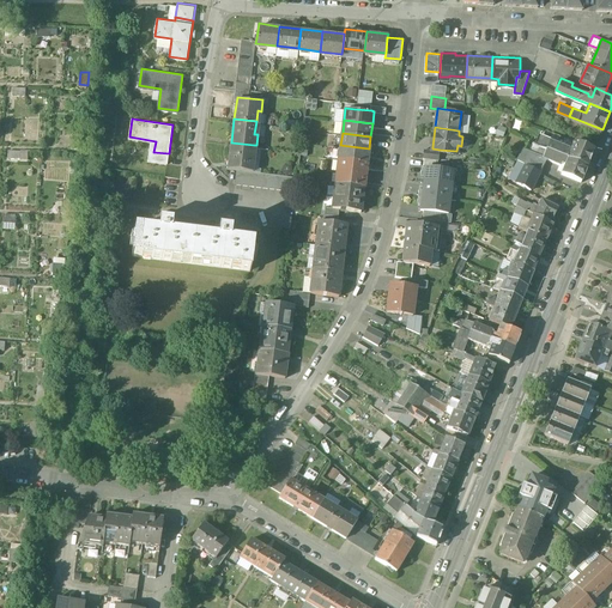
[(543,135),(537,133),(533,140),(540,144),(543,135)]
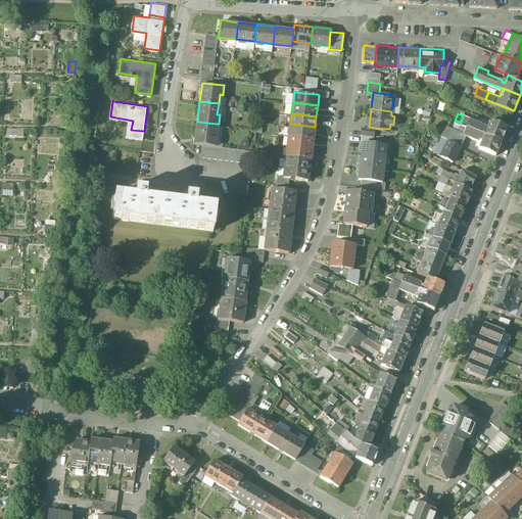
[(469,119),(464,115),(463,115),(461,123),(466,126),(469,119)]
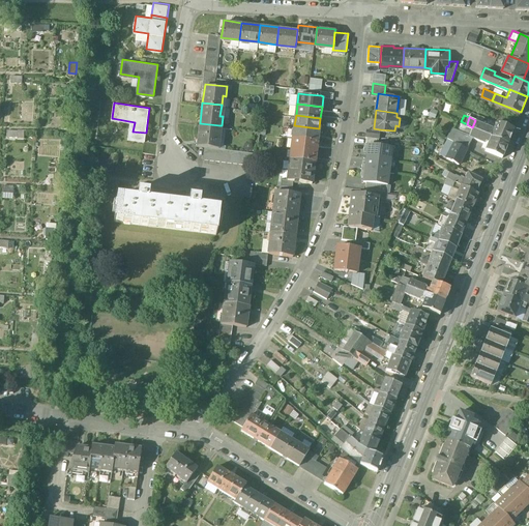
[(497,120),(494,127),(475,120),(472,127),(508,142),(515,127),(497,120)]
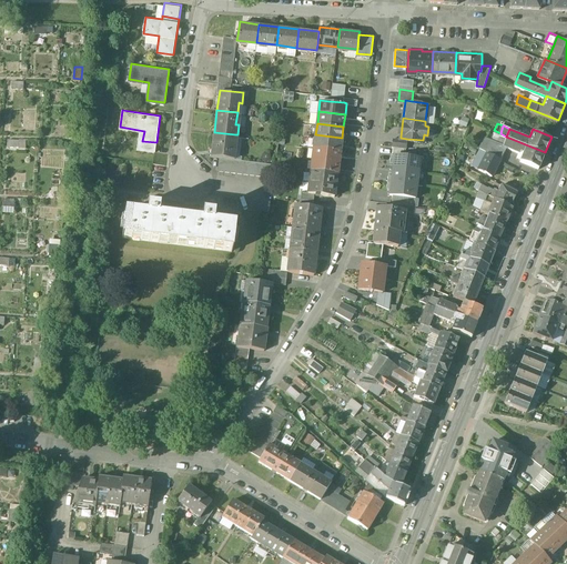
[(214,132),(212,154),(220,155),(225,155),(232,157),(235,157),(236,144),(234,144),(235,134),(214,132)]
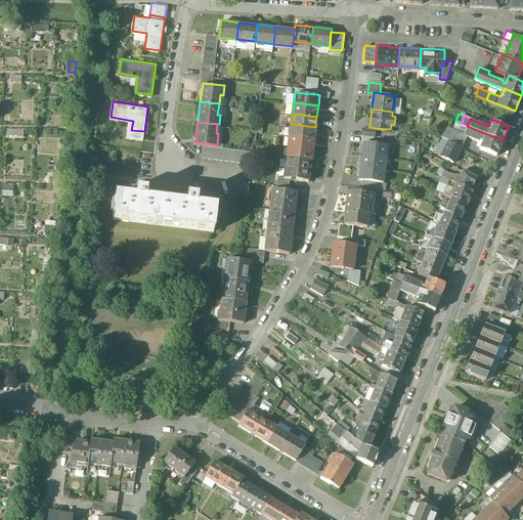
[(290,134),(314,137),(315,127),(291,124),(290,134)]
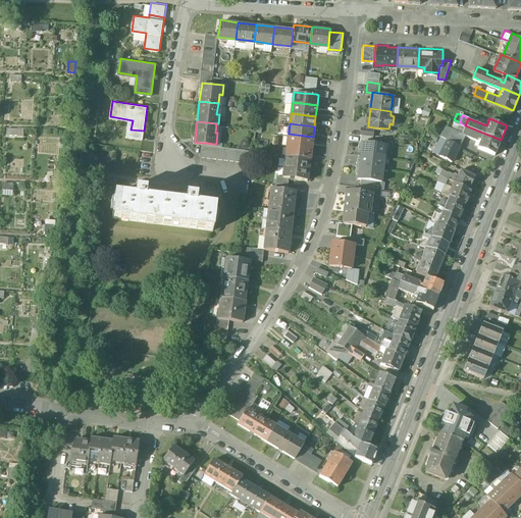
[(368,125),(361,124),(360,133),(373,135),(374,127),(368,126),(368,125)]
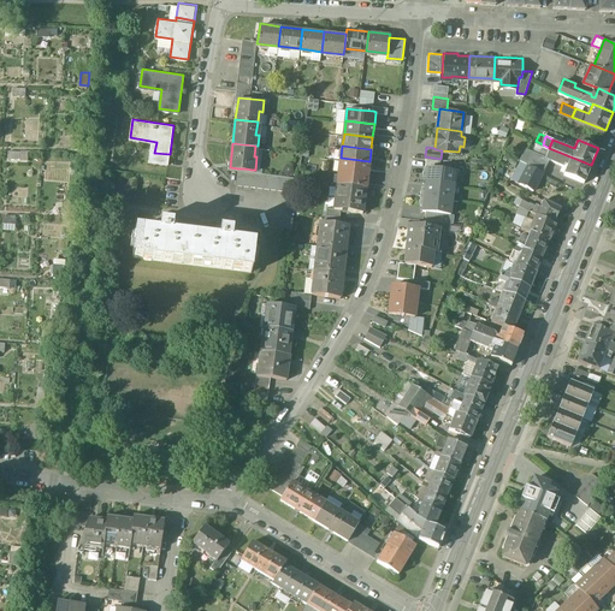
[(540,152),(527,147),(520,159),(521,159),(527,162),(543,170),(550,158),(547,155),(540,152)]
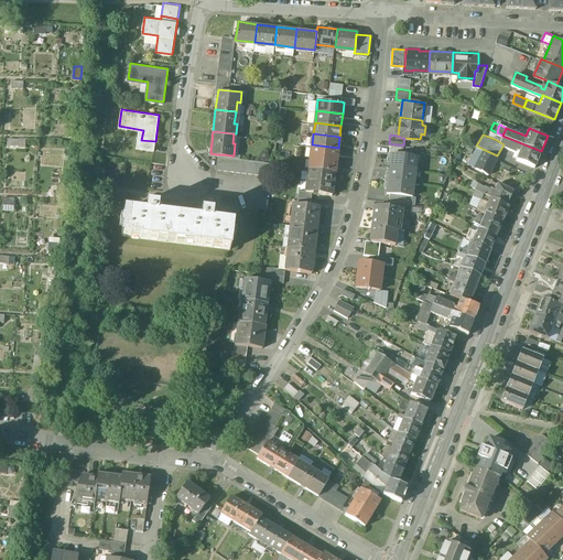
[(517,148),(520,149),(517,158),(536,165),(541,151),(502,136),(500,142),(504,144),(516,149),(517,148)]
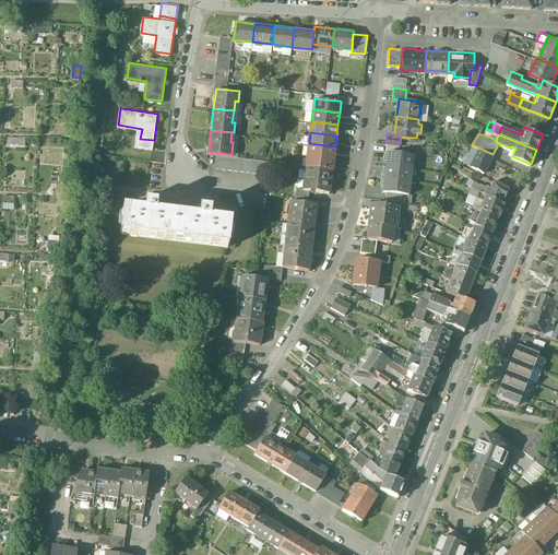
[(154,140),(140,139),(139,146),(152,149),(154,140)]
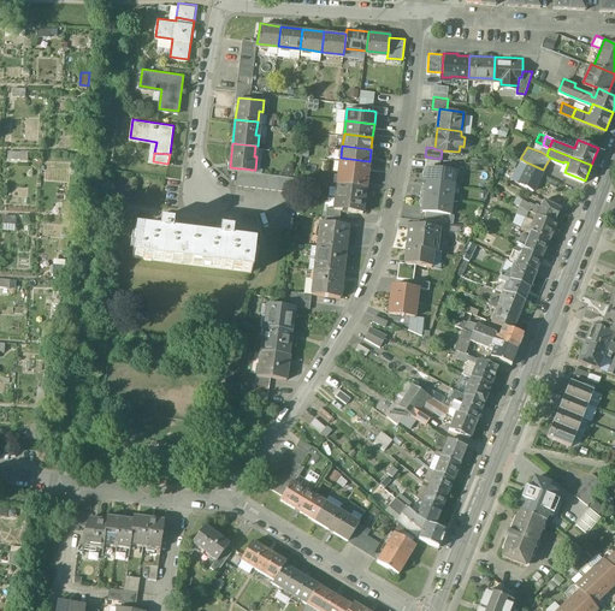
[(439,167),(441,159),(427,156),(426,166),(439,167)]
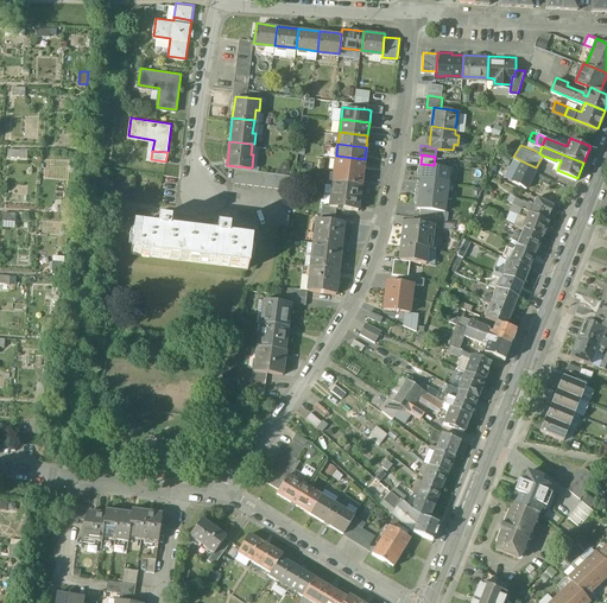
[(335,169),(364,172),(365,159),(336,156),(335,169)]
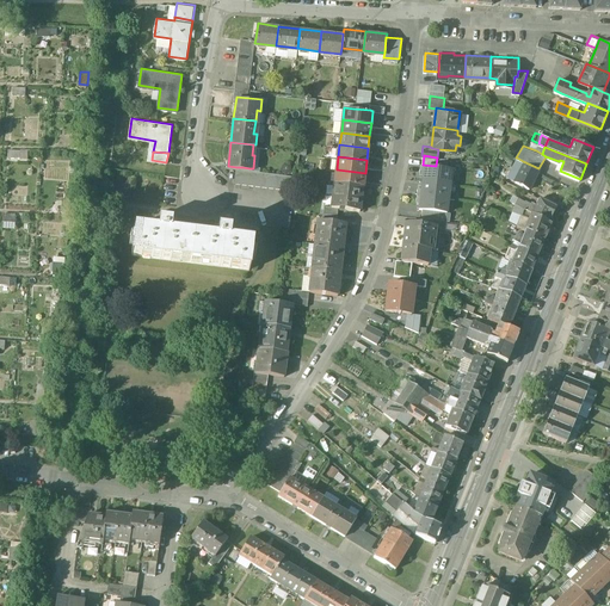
[(523,161),(517,158),(511,171),(518,174),(519,173),(517,172),(523,161)]
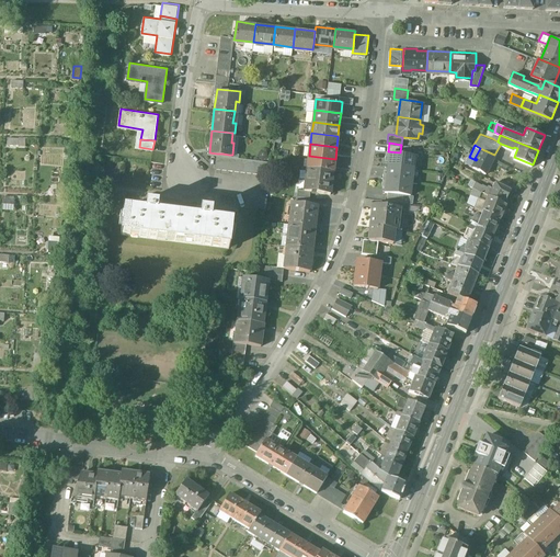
[(494,155),(480,148),(475,158),(477,159),(476,160),(473,165),(487,171),(494,156),(494,155)]
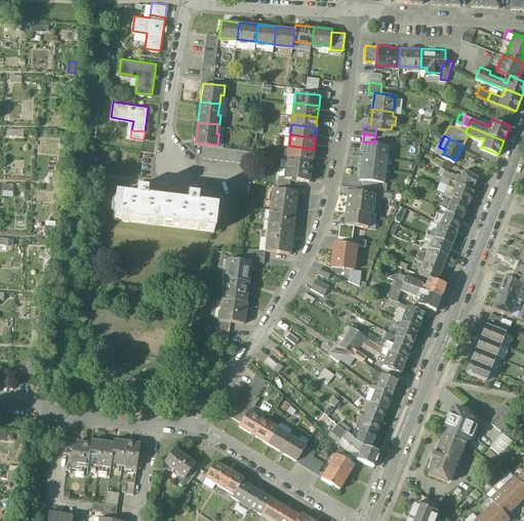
[(388,157),(389,145),(365,142),(363,154),(388,157)]
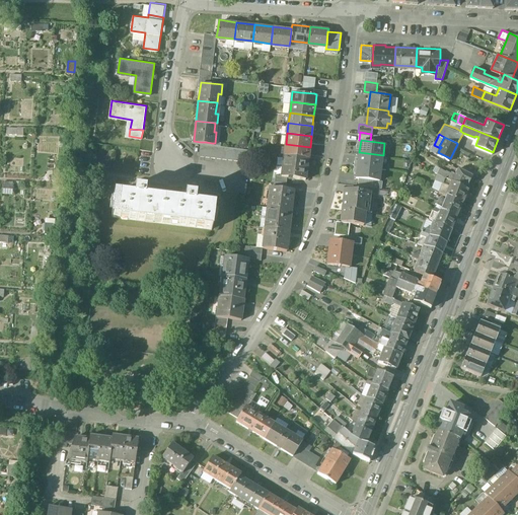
[(285,154),(308,157),(310,147),(286,144),(285,154)]
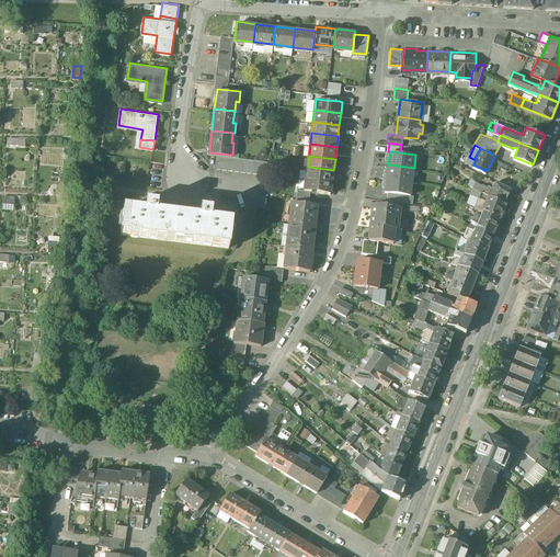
[(412,180),(414,168),(388,165),(387,178),(412,180)]
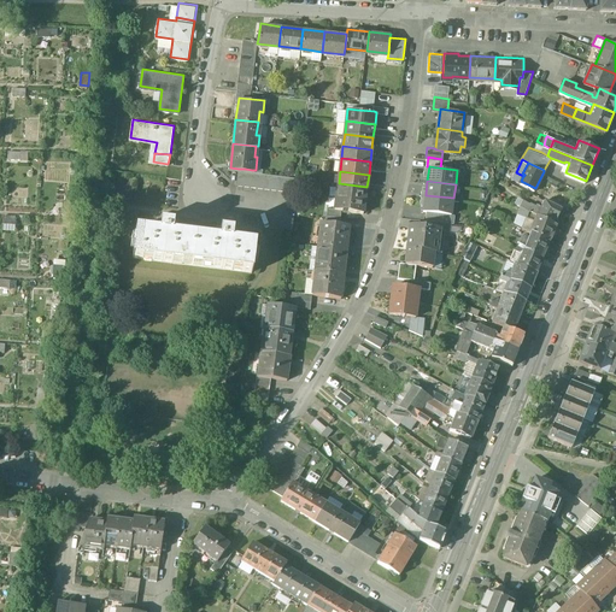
[(342,209),(364,211),(367,187),(339,183),(335,207),(342,209)]
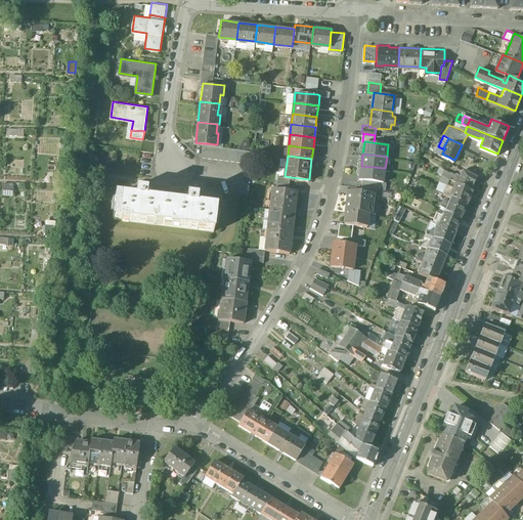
[(384,180),(385,168),(361,166),(360,177),(362,178),(384,180)]
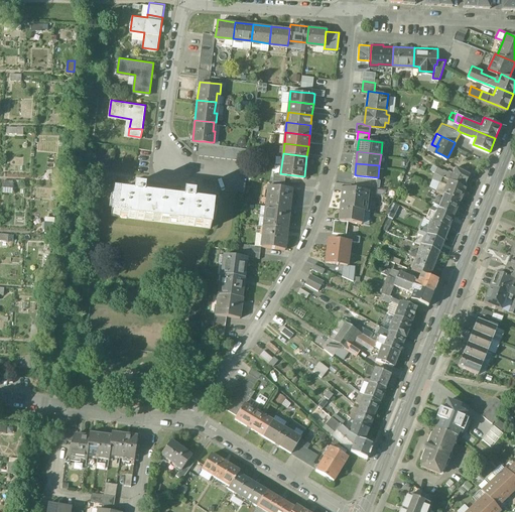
[(443,175),(445,176),(449,178),(465,186),(467,181),(466,181),(470,173),(456,165),(453,171),(444,168),(443,169),(437,165),(434,170),(443,175)]
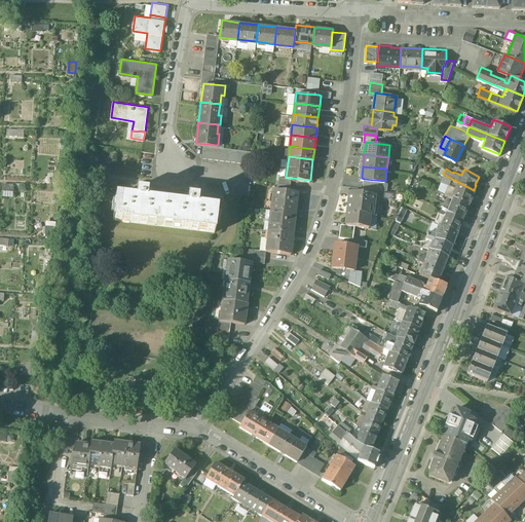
[(385,181),(364,179),(363,186),(384,189),(385,181)]
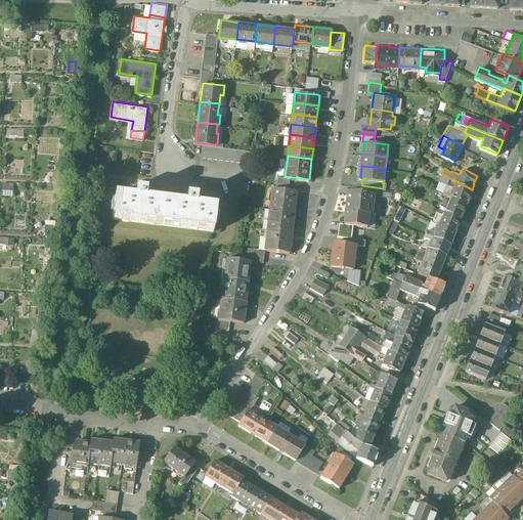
[(444,191),(451,196),(467,202),(472,189),(456,181),(452,179),(450,178),(444,191)]
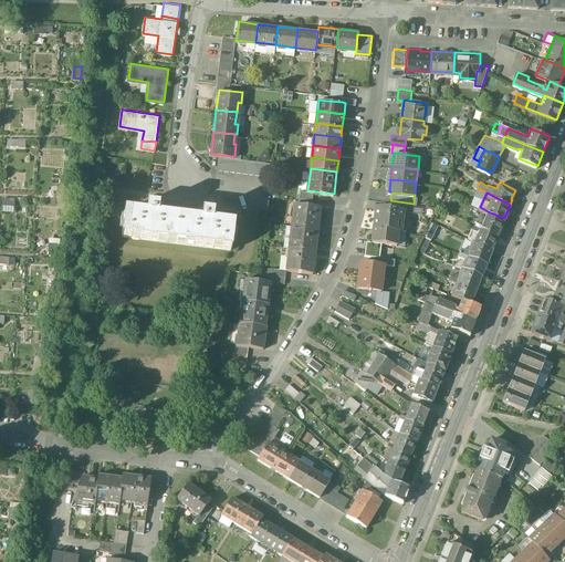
[(148,204),(147,211),(125,209),(123,233),(177,240),(180,215),(158,212),(159,205),(158,205),(159,195),(150,194),(149,204),(148,204)]
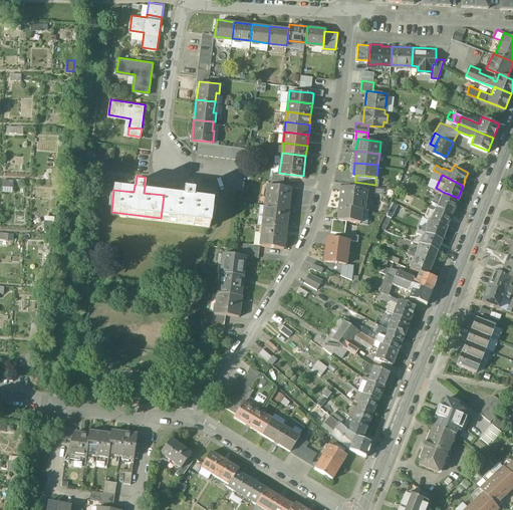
[(213,201),(193,199),(194,192),(195,183),(186,182),(185,191),(184,191),(184,198),(164,195),(161,218),(210,224),(213,201)]
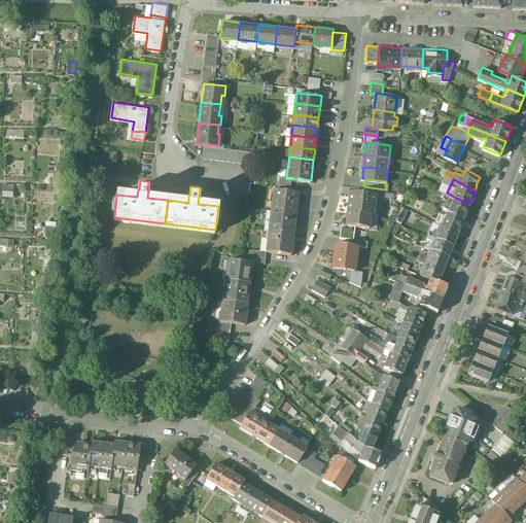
[(385,189),(363,186),(363,193),(376,194),(376,196),(385,197),(386,189),(385,189)]
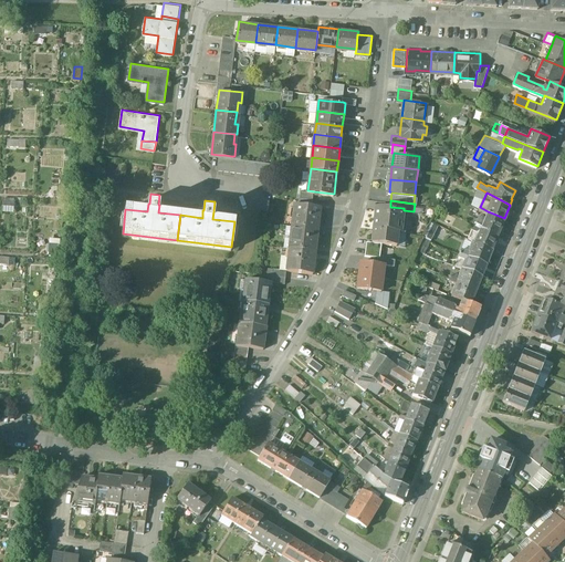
[(318,228),(322,206),(313,205),(300,203),(295,203),(292,225),(318,228)]
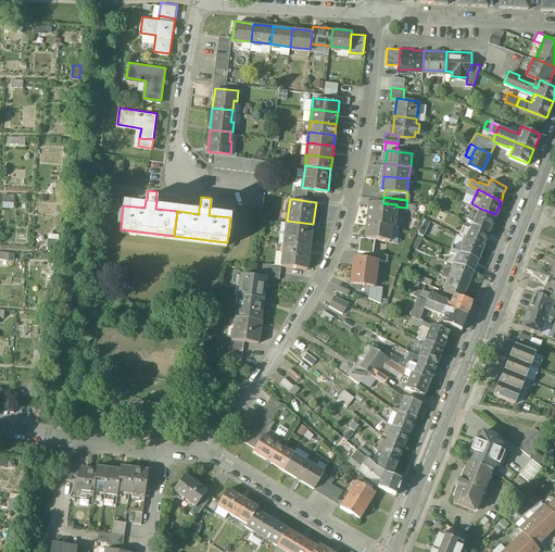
[(383,203),(370,201),(367,223),(392,225),(394,226),(396,207),(396,204),(383,203)]
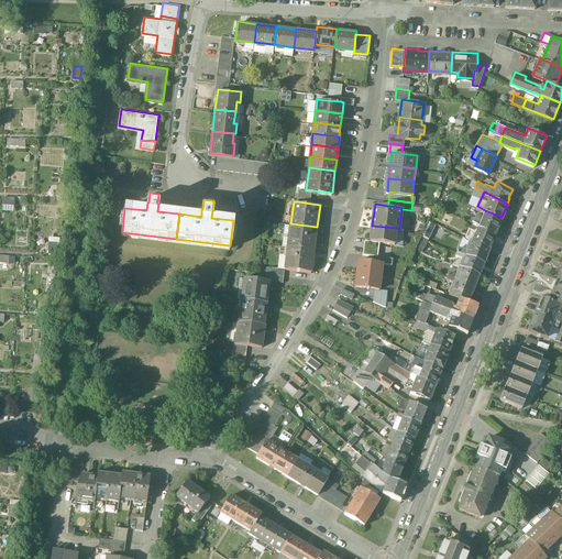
[(485,210),(480,222),(473,218),(471,221),(474,223),(478,226),(496,232),(502,217),(485,210)]
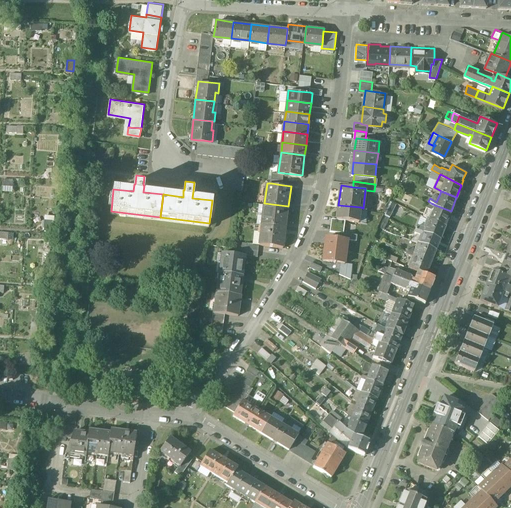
[(286,226),(288,206),(264,203),(262,223),(286,226)]
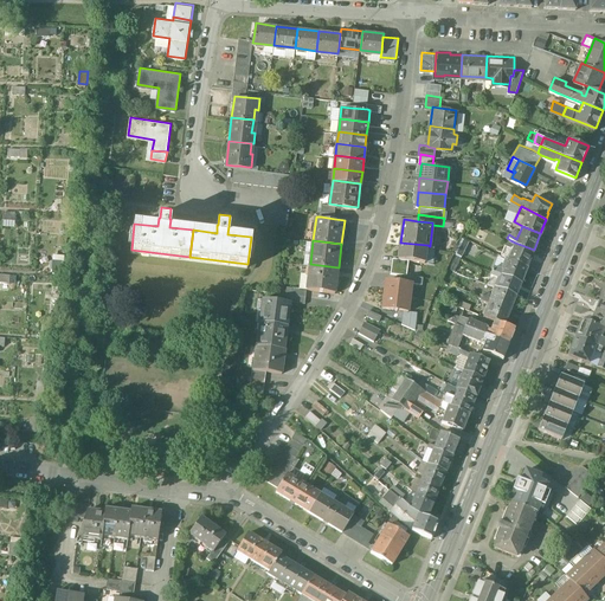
[(534,250),(515,243),(510,240),(509,245),(506,244),(502,253),(507,256),(509,257),(528,265),(534,250)]
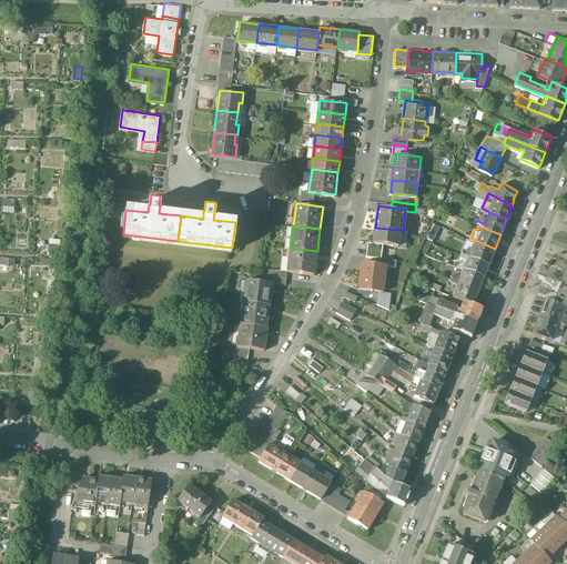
[(401,230),(375,228),(374,241),(384,242),(398,244),(401,230)]
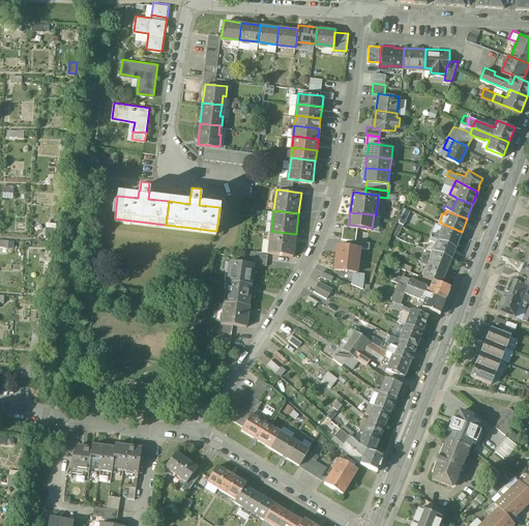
[(358,226),(349,225),(344,224),(342,237),(352,238),(356,239),(358,226)]
